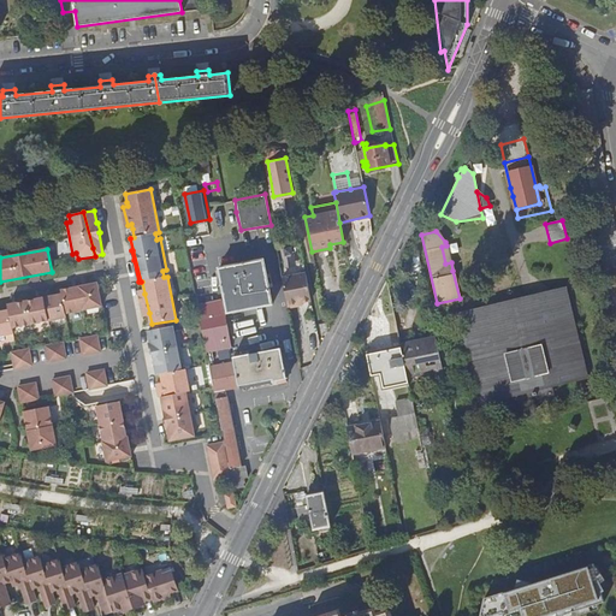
[(261,259),(243,264),(243,261),(241,261),(241,264),(218,268),(227,313),(272,303),(261,259)]
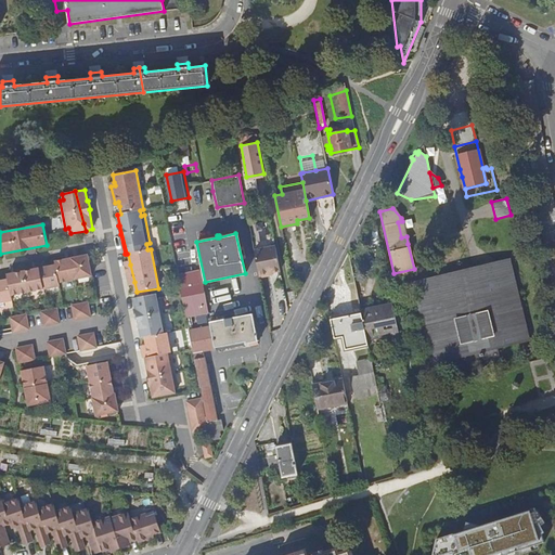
[(274,245),(253,249),(258,276),(269,273),(268,271),(272,271),(280,269),(274,245)]
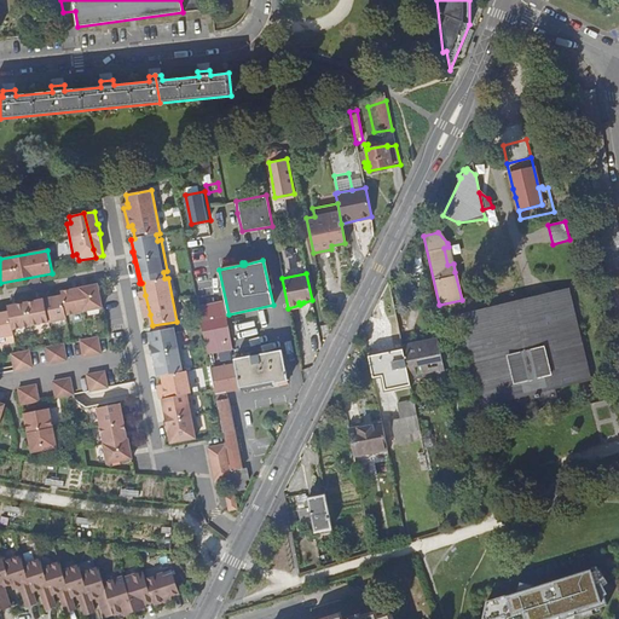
[(0,337),(13,335),(12,329),(67,319),(65,314),(103,308),(98,284),(62,291),(62,296),(7,306),(9,312),(0,313),(0,337)]
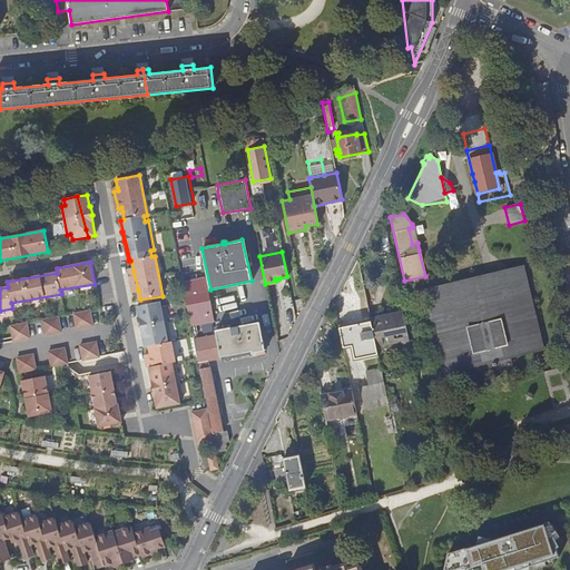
[(439,298),(435,288),(423,292),(443,373),(455,370),(453,360),(463,361),(475,362),(478,373),(512,365),(510,354),(519,349),(529,341),(531,352),(542,350),(522,267),(512,269),(514,279),(505,277),(495,277),(488,277),(483,277),(471,281),(462,283),(453,287),(444,293),(439,298)]
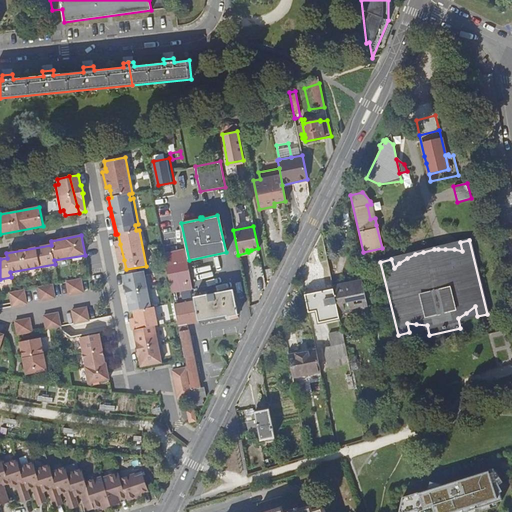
[(125,270),(126,269),(124,260),(120,244),(115,245),(118,260),(123,259),(124,262),(125,270)]
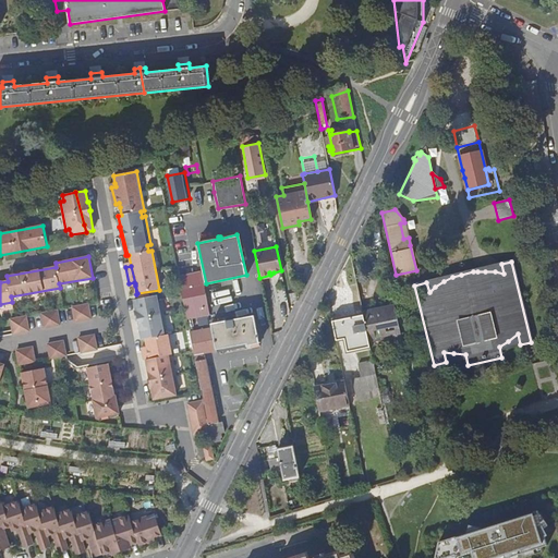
[(201,273),(179,277),(189,328),(193,327),(191,317),(209,314),(203,283),(201,273)]
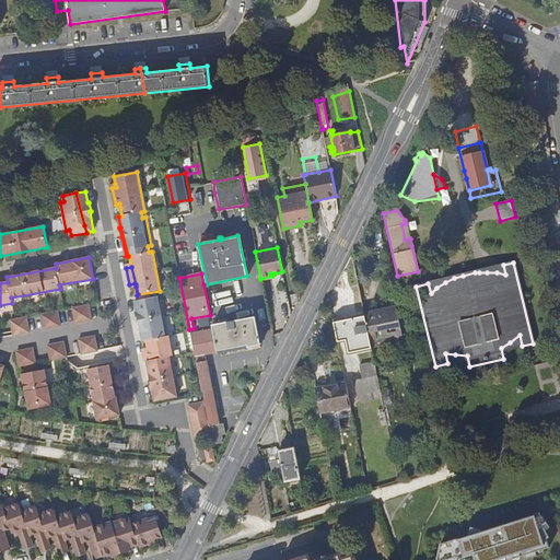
[(158,296),(140,300),(160,382),(164,399),(177,397),(175,391),(178,391),(173,362),(170,363),(168,357),(172,357),(168,336),(165,337),(164,330),(167,330),(162,302),(159,303),(158,296)]
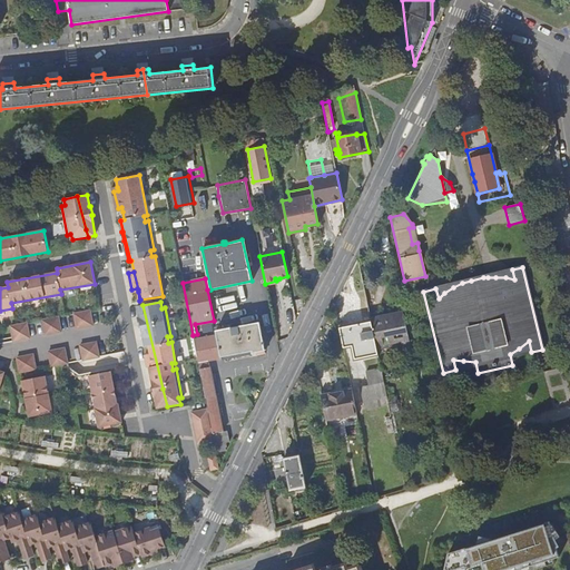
[(163,389),(143,305),(137,306),(139,317),(138,318),(140,327),(141,327),(145,347),(148,346),(150,354),(151,359),(145,360),(147,369),(149,367),(153,387),(151,389),(154,397),(155,397),(157,409),(167,406),(163,389)]
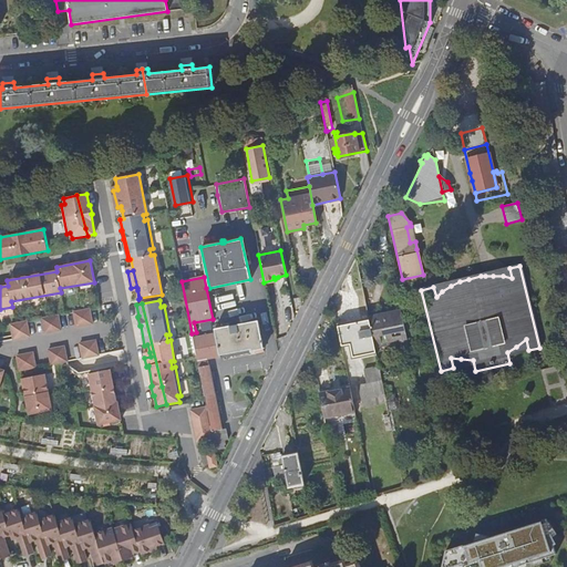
[(90,309),(73,312),(76,328),(93,325),(90,309)]
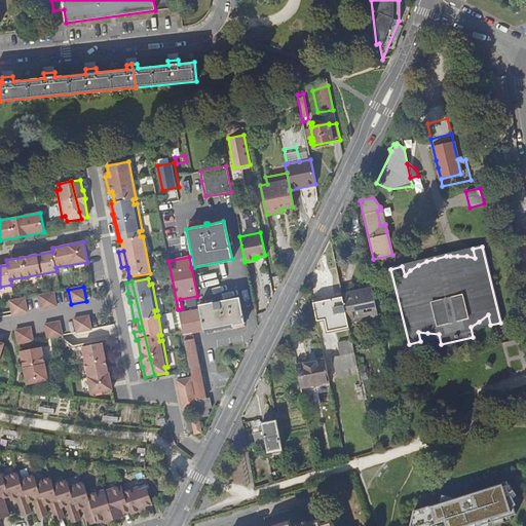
[(347,320),(376,313),(371,287),(342,293),(342,296),(347,320)]
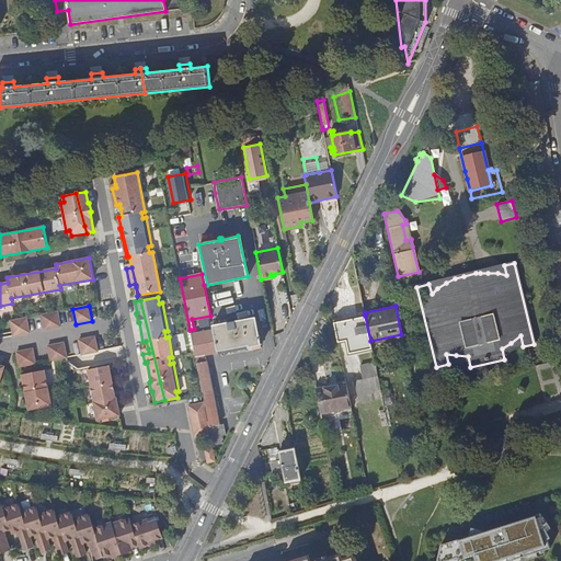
[(57,312),(42,316),(44,330),(60,327),(57,312)]
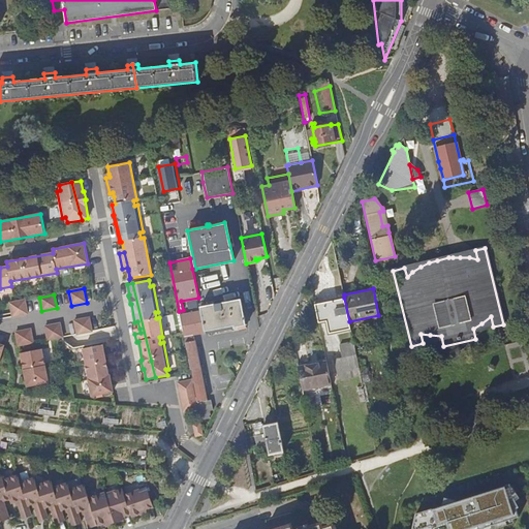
[(314,303),(318,321),(327,320),(330,332),(350,327),(349,321),(344,298),(314,303)]
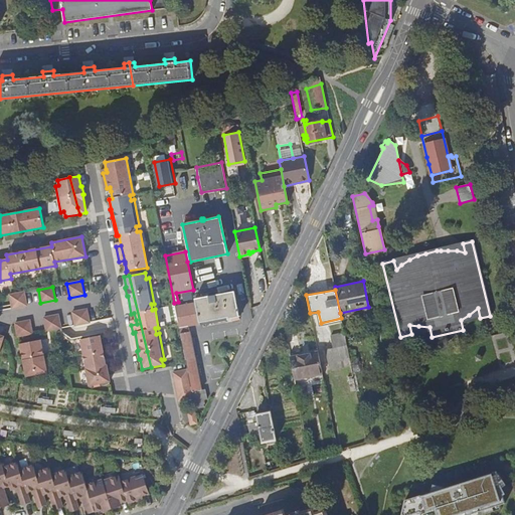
[(194,303),(175,307),(187,370),(193,399),(198,423),(207,421),(206,418),(207,417),(206,413),(209,413),(207,403),(204,404),(199,385),(188,327),(199,325),(199,326),(200,326),(200,323),(226,318),(227,321),(228,320),(228,319),(231,319),(231,317),(238,316),(233,291),(194,300),(194,303)]
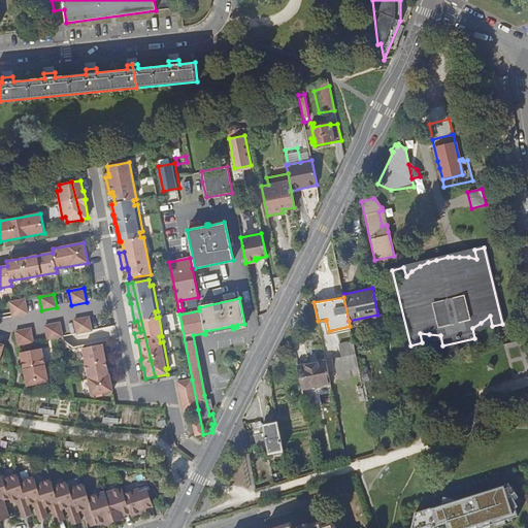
[(25,299),(9,302),(12,317),(28,314),(25,299)]
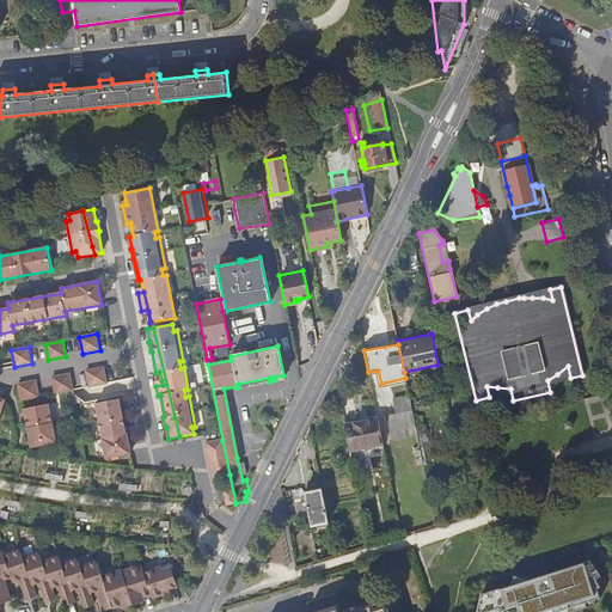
[(103,367),(86,371),(89,387),(106,384),(103,367)]
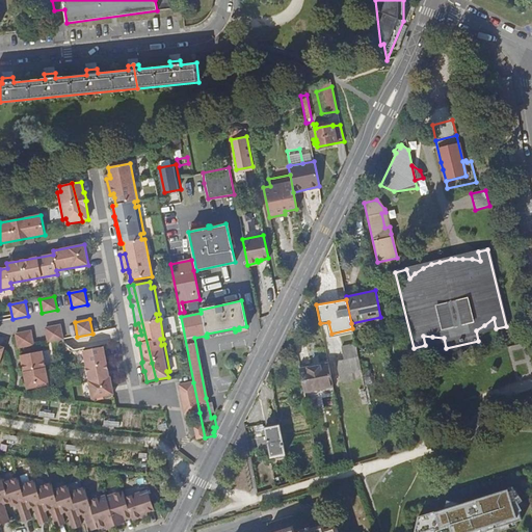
[(60,325),(45,328),(48,342),(63,339),(60,325)]
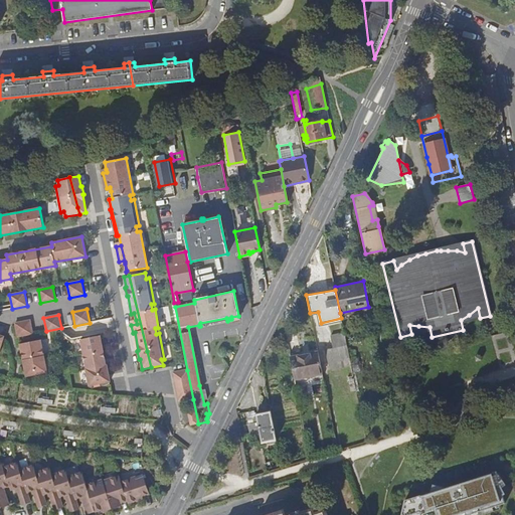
[(29,320),(15,323),(17,337),(32,334),(29,320)]
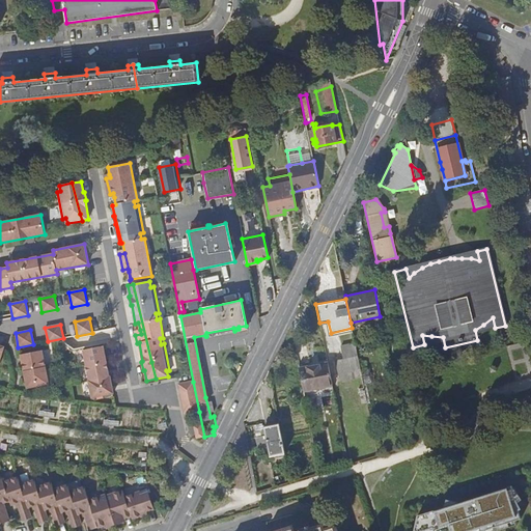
[(338,371),(360,367),(355,341),(341,344),(343,357),(335,359),(338,371)]
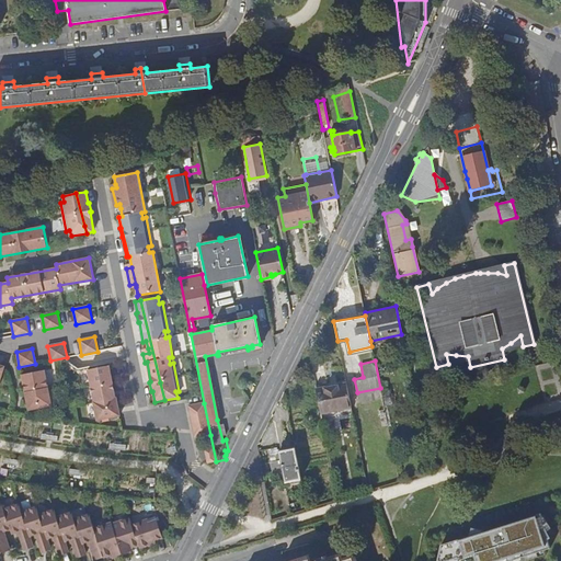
[(109,366),(88,370),(94,402),(93,402),(96,421),(119,415),(116,398),(115,398),(109,366)]
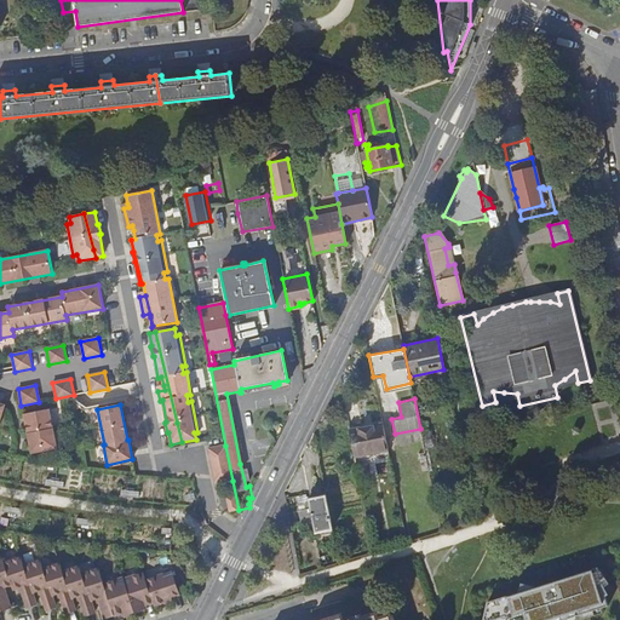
[(49,409),(24,414),(32,453),(56,448),(49,409)]
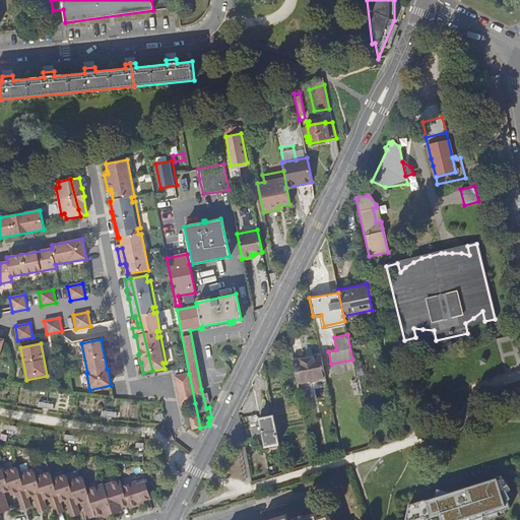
[(321,356),(293,363),(298,388),(310,385),(309,381),(325,377),(321,356)]
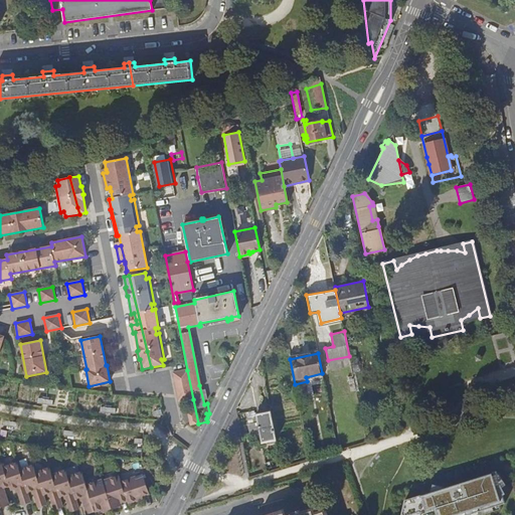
[(193,399),(187,370),(173,373),(178,402),(193,399)]
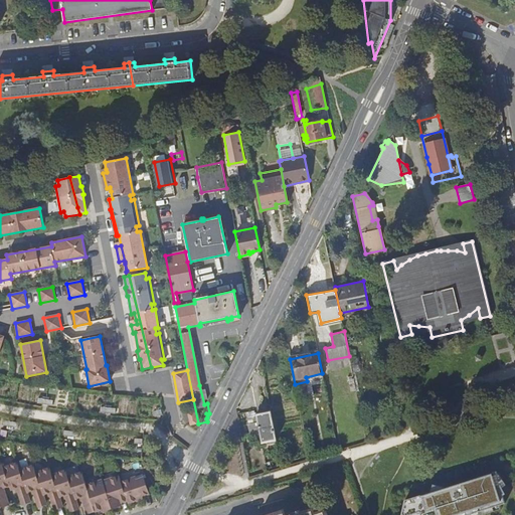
[(262,442),(276,440),(271,410),(255,413),(262,442)]
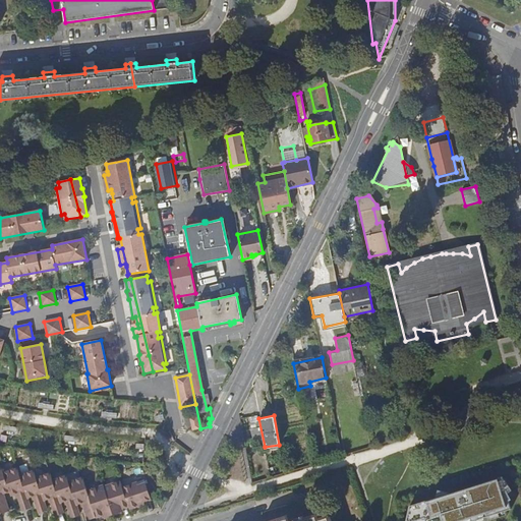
[(141,506),(136,487),(122,493),(121,489),(105,495),(103,488),(87,494),(85,493),(72,497),(67,483),(54,487),(52,481),(38,485),(36,478),(21,483),(18,476),(5,480),(2,473),(0,474),(0,513),(7,511),(2,495),(8,493),(9,496),(15,494),(20,511),(29,509),(25,499),(32,497),(38,514),(45,511),(42,502),(48,500),(54,516),(61,514),(58,504),(64,502),(70,519),(77,516),(74,506),(80,504),(85,520),(101,516),(102,518),(120,512),(119,510),(126,508),(127,510),(141,506)]
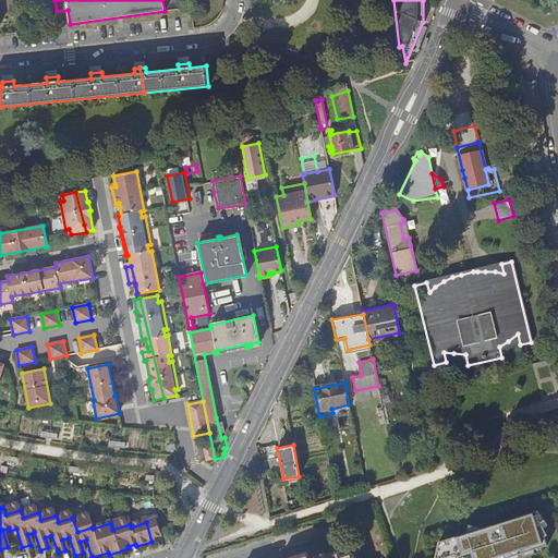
[(444,557),(505,557),(547,545),(537,512),(439,542),(444,557)]
